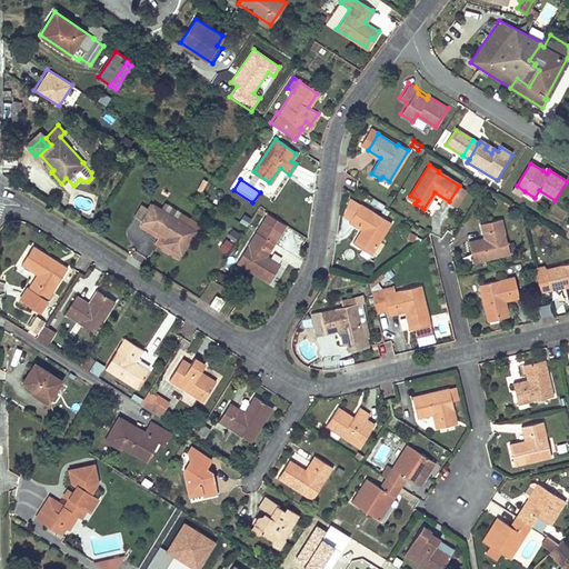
[(525,191),(517,186),(513,191),(521,196),(525,191)]
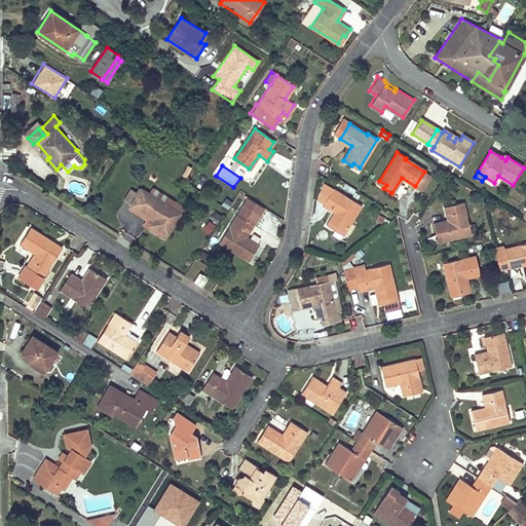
[(325,186),(316,198),(325,202),(332,190),(325,186)]
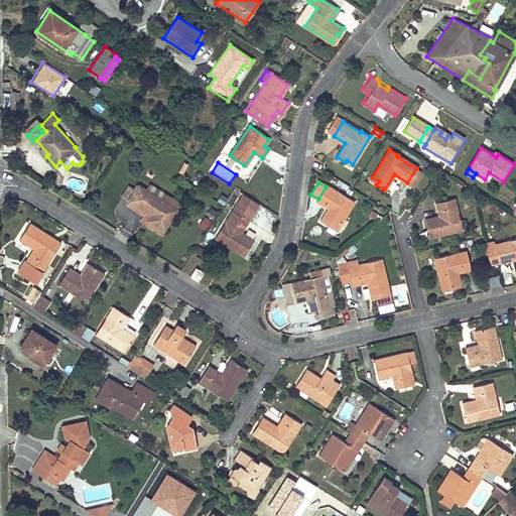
[(146,187),(139,183),(136,187),(143,191),(146,187)]
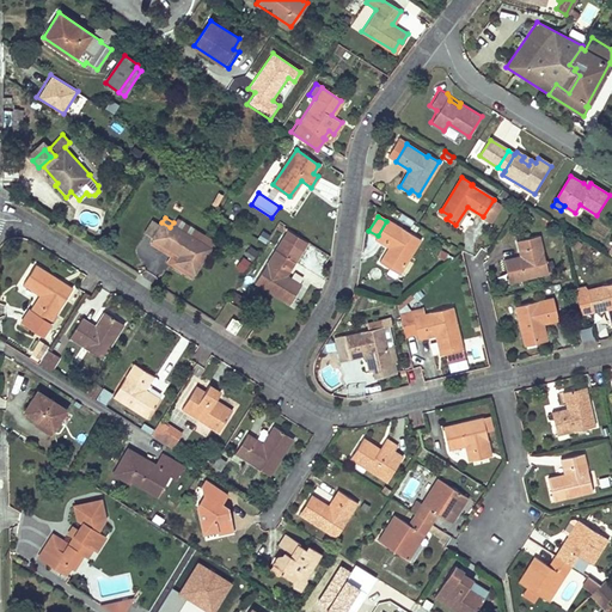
[(404,232),(386,221),(378,236),(377,238),(390,246),(381,262),(391,268),(387,273),(395,277),(399,270),(420,238),(405,230),(404,232)]
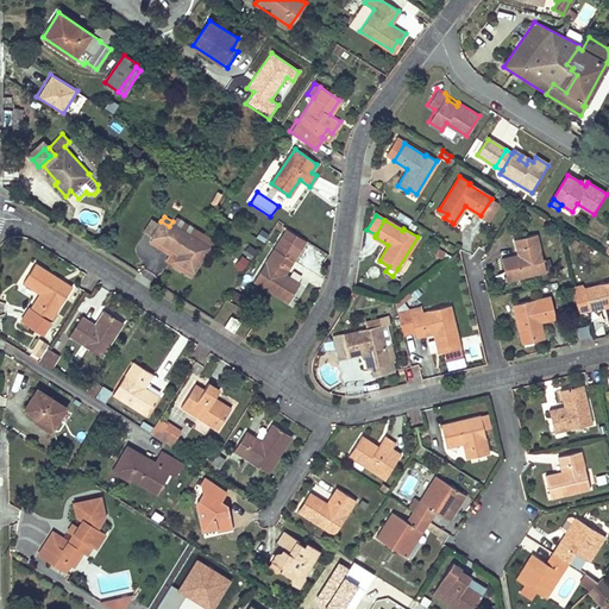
[(175,258),(193,270),(209,245),(173,221),(169,226),(161,221),(152,234),(179,252),(175,258)]
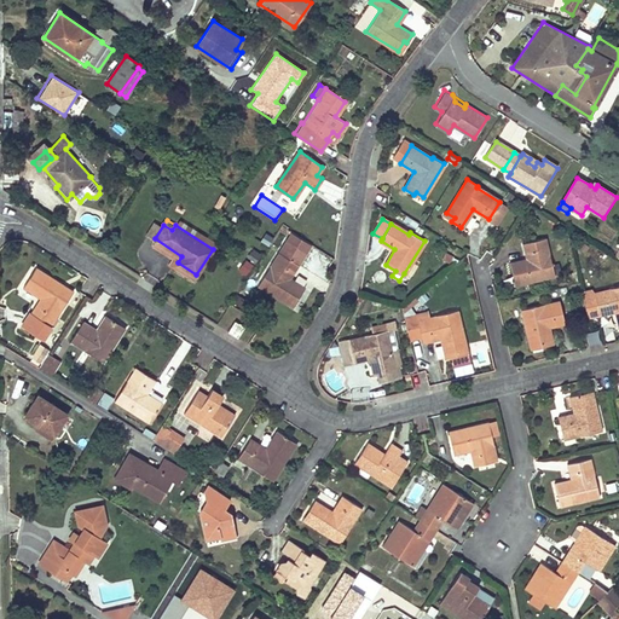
[(550,261),(544,237),(524,242),(526,258),(509,262),(512,273),(516,272),(519,283),(555,275),(551,261),(550,261)]
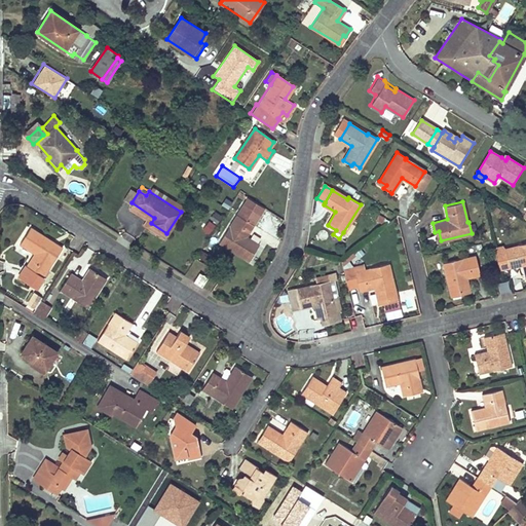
[(243,204),(220,242),(247,259),(252,251),(254,253),(259,245),(247,236),(259,215),(243,204)]
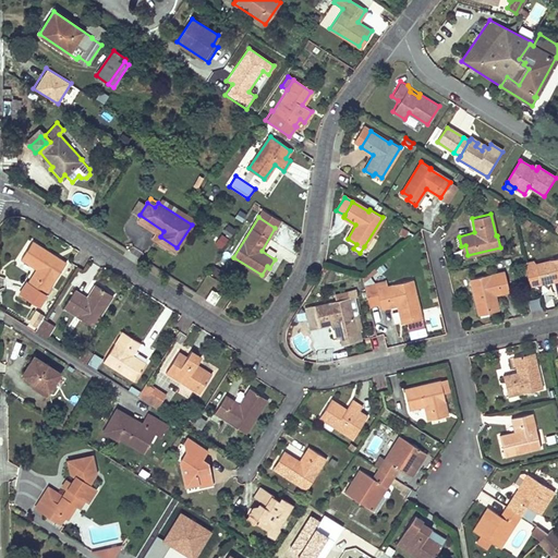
[(36,269),(21,294),(38,306),(47,294),(44,292),(51,279),(53,280),(64,263),(34,243),(29,250),(26,249),(21,259),(36,269)]
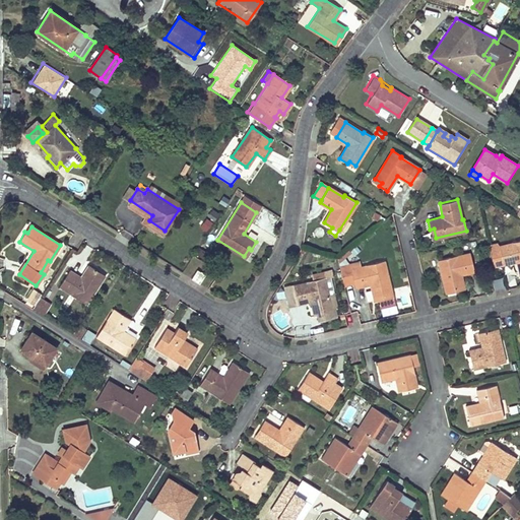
[(519,240),(499,244),(503,263),(517,260),(519,271),(519,240)]
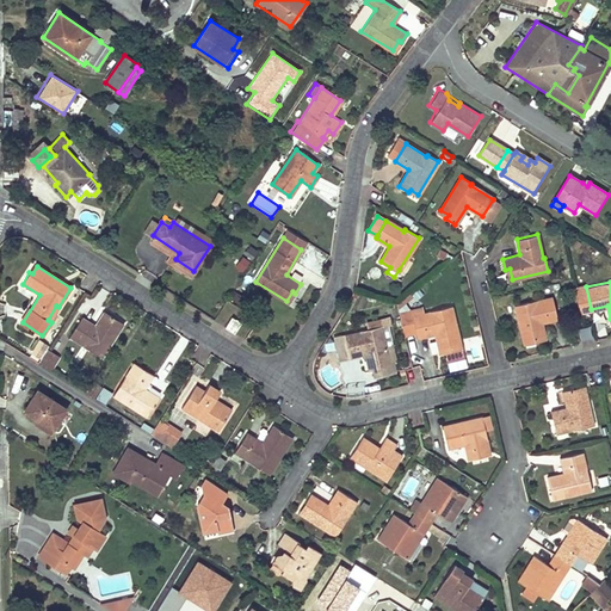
[(557,318),(551,295),(516,304),(524,341),(532,339),(532,341),(544,339),(541,321),(557,318)]
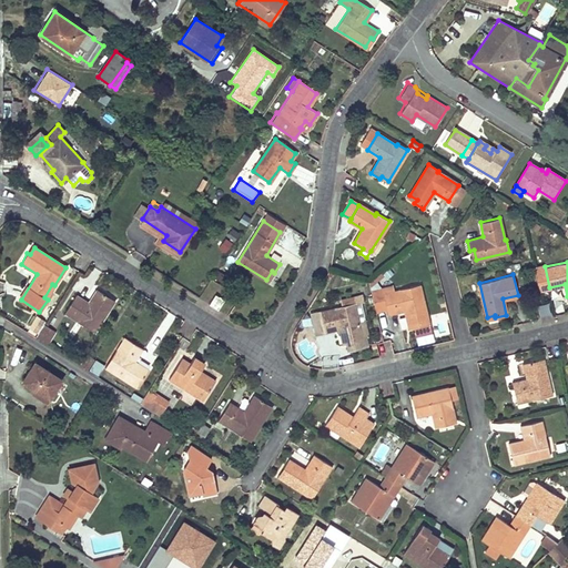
[(398,291),(383,294),(387,313),(404,310),(408,327),(419,325),(418,322),(427,320),(418,283),(398,287),(398,291)]
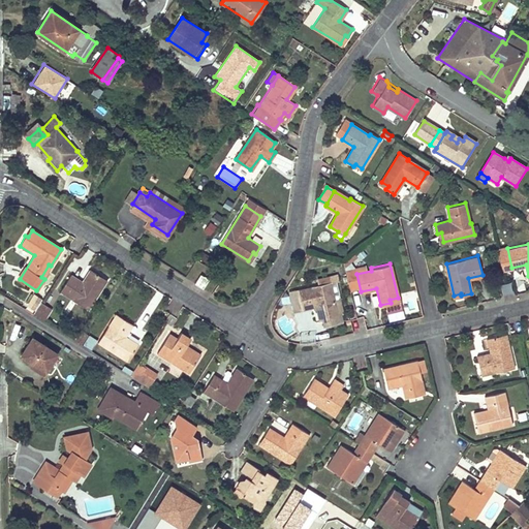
[(82,283),(69,276),(60,290),(89,309),(105,282),(100,278),(100,276),(91,270),(82,283)]
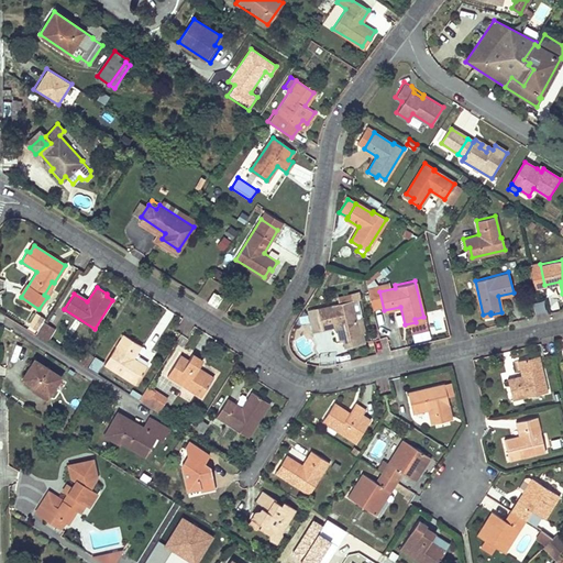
[(213,293),(207,301),(217,307),(222,298),(213,293)]
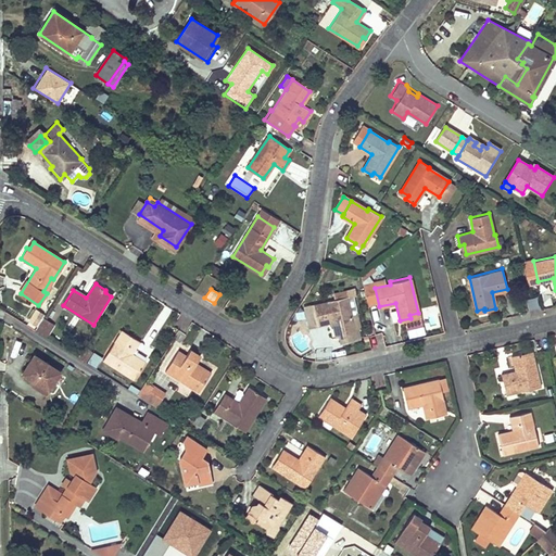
[(327,302),(313,305),(317,325),(332,321),(337,337),(346,335),(346,331),(355,329),(362,328),(358,313),(352,314),(345,289),(335,291),(336,299),(327,301),(327,302)]
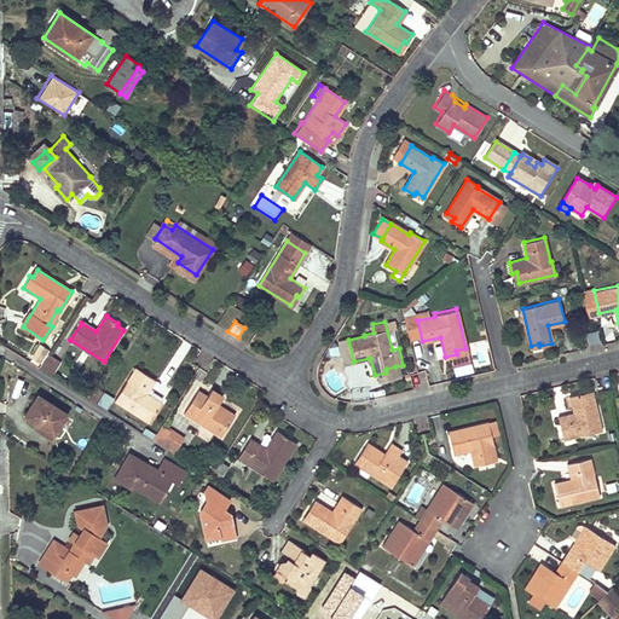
[(39,345),(30,358),(38,363),(46,350),(39,345)]
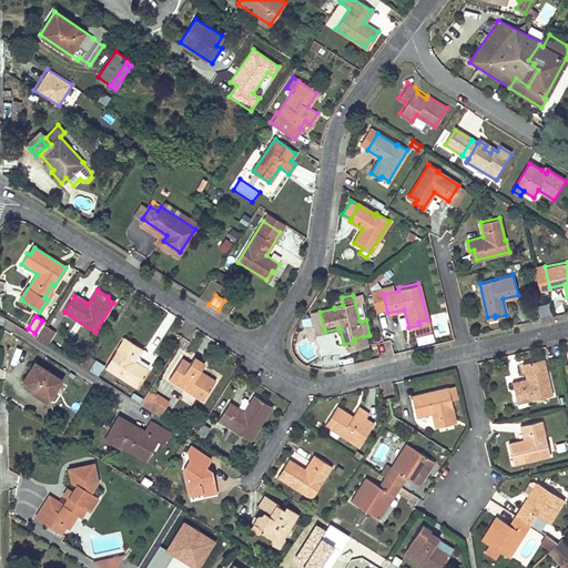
[(37,336),(46,342),(53,330),(43,324),(37,336)]
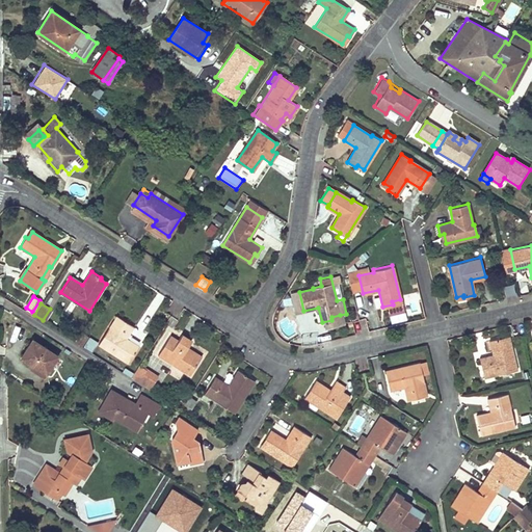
[(309,310),(296,316),(303,329),(315,323),(309,310)]
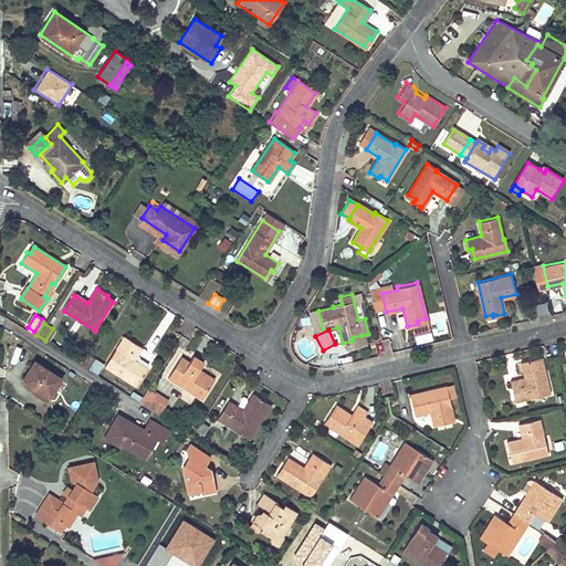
[(123,336),(104,366),(133,384),(137,376),(140,378),(146,368),(133,359),(140,347),(123,336)]
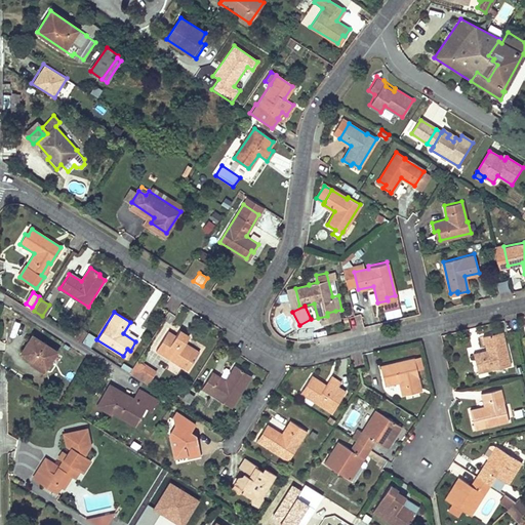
[(167,331),(156,350),(187,369),(199,351),(185,342),(188,338),(189,335),(179,329),(175,335),(167,331)]
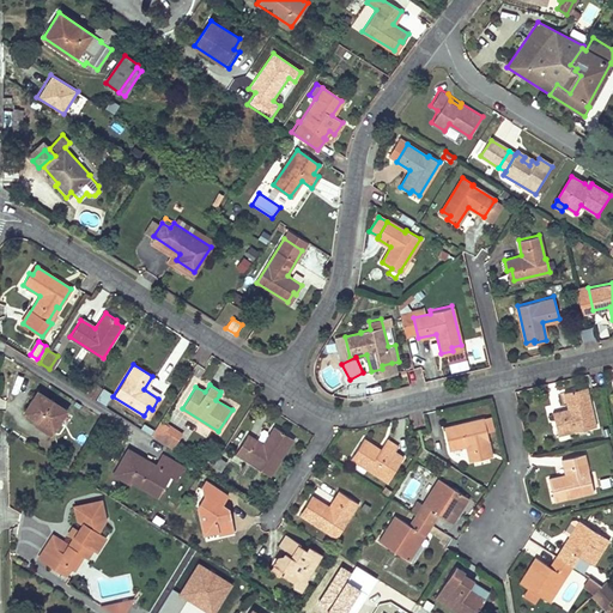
[(99,393),(91,387),(86,395),(93,400),(99,393)]
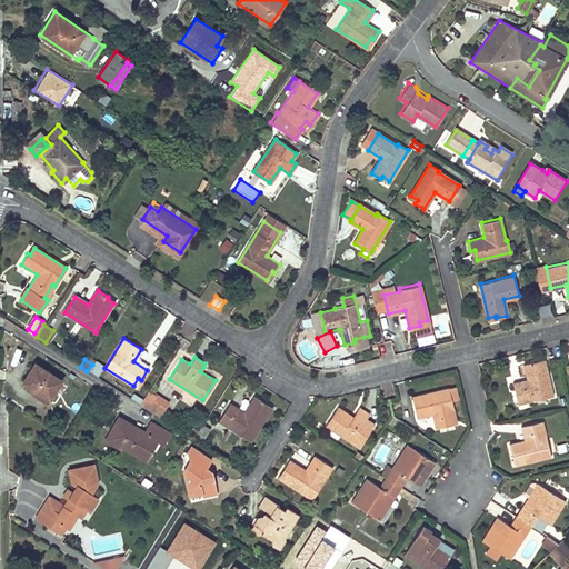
[(92,365),(87,371),(96,377),(103,363),(96,359),(92,365)]
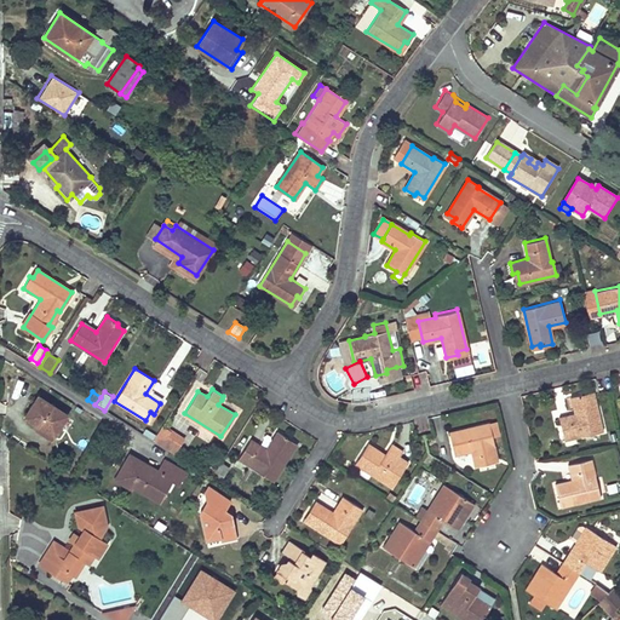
[(579,436),(602,431),(593,394),(583,396),(581,394),(570,396),(574,413),(560,417),(563,438),(579,435),(579,436)]
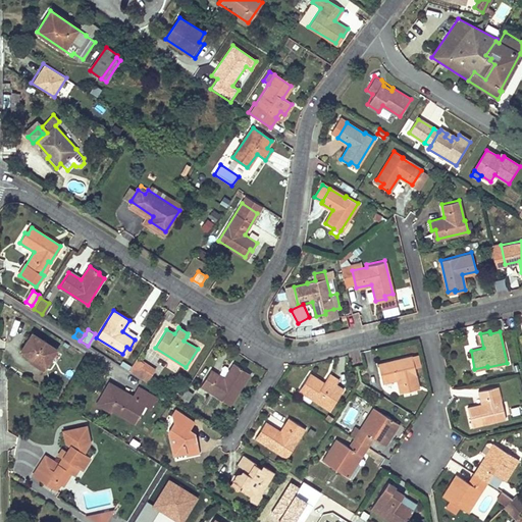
[(56,349),(32,333),(20,351),(44,366),(56,349)]
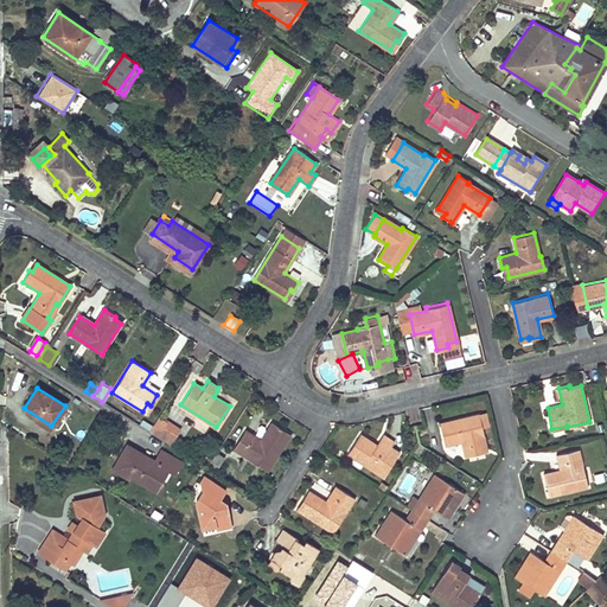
[(234,401),(217,391),(213,396),(230,406),(234,401)]
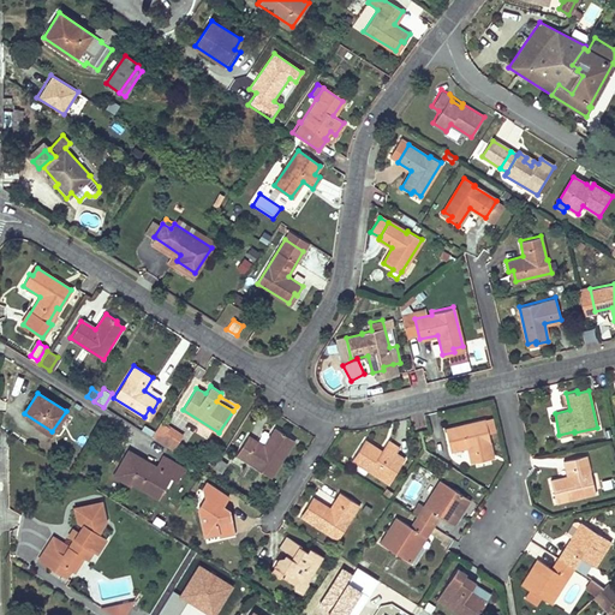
[(485,421),(446,429),(449,451),(467,447),(471,461),(495,457),(485,421)]
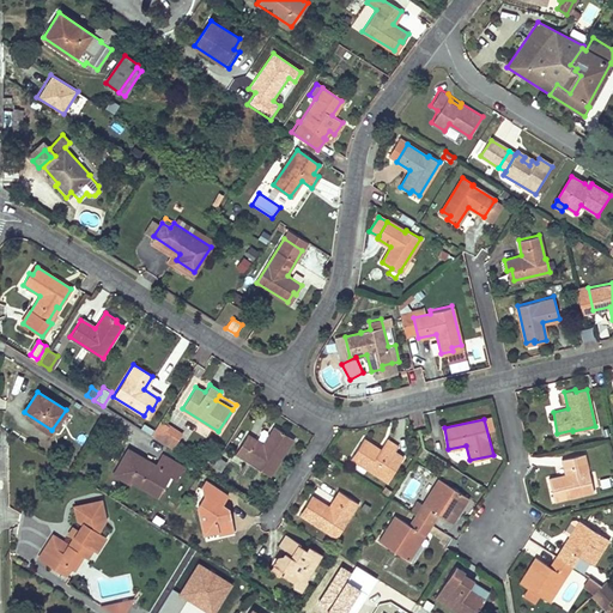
[(181,435),(159,420),(150,435),(173,449),(181,435)]
